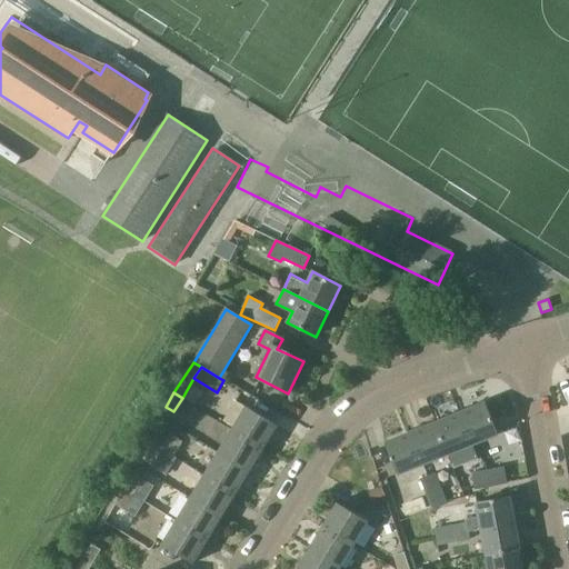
[(231,429),(263,449),(277,427),(233,399),(221,419),(232,427),(231,429)]
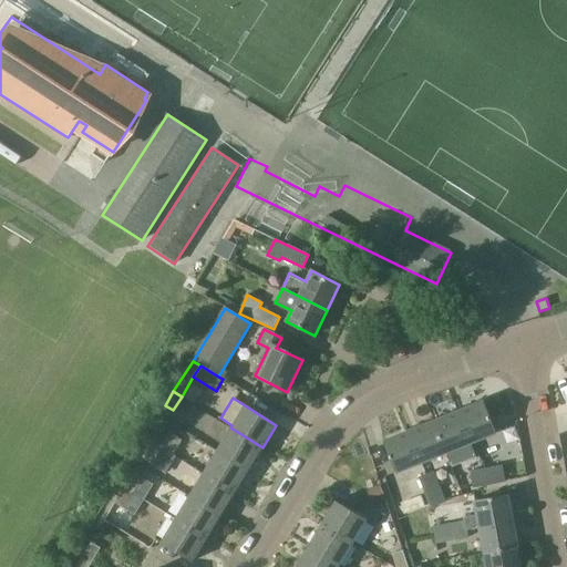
[(459,413),(471,444),(495,434),(483,403),(459,413)]
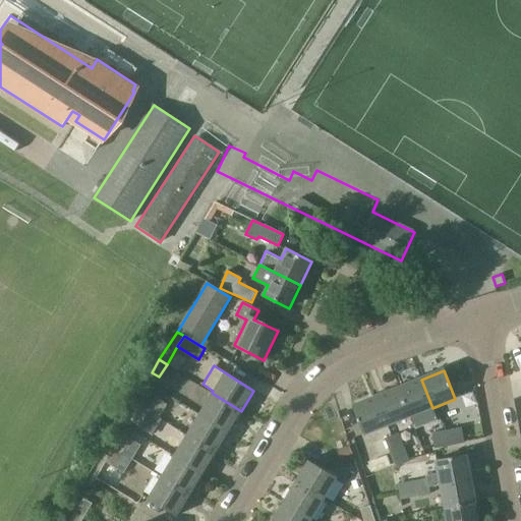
[(410,416),(432,408),(421,380),(399,389),(410,416)]
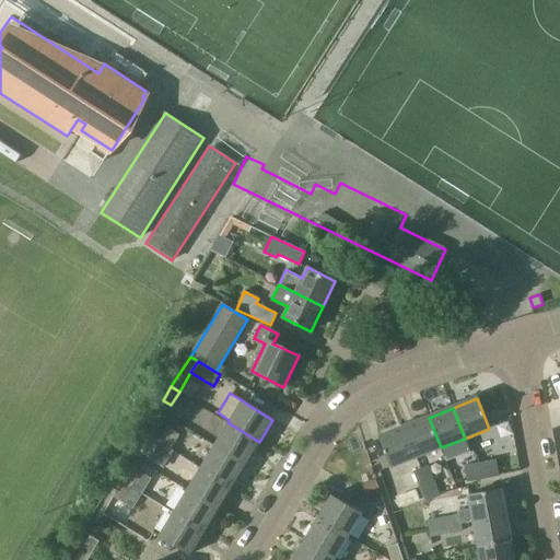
[(213,444),(245,464),(259,442),(228,422),(226,424),(216,417),(203,436),(214,443),(213,444)]
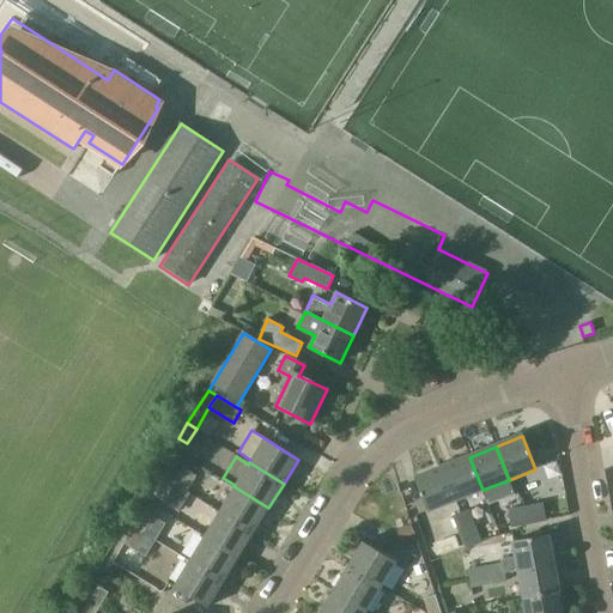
[(455,502),(483,490),(469,457),(442,468),(455,502)]
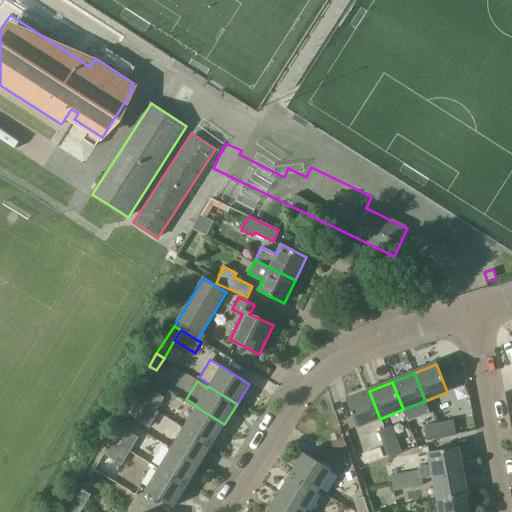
[(166,399),(145,386),(137,400),(158,412),(166,399)]
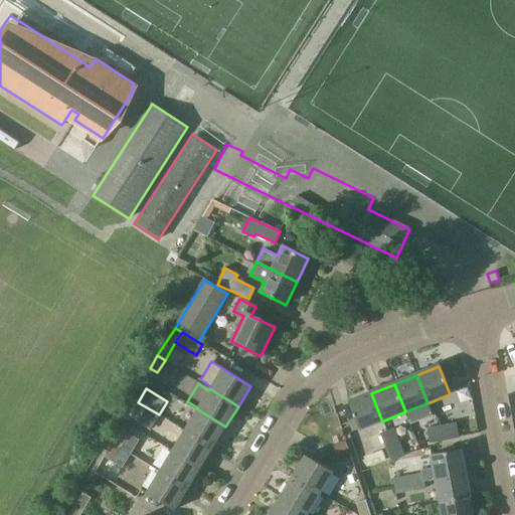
[(360,431),(382,421),(371,393),(349,402),(360,431)]
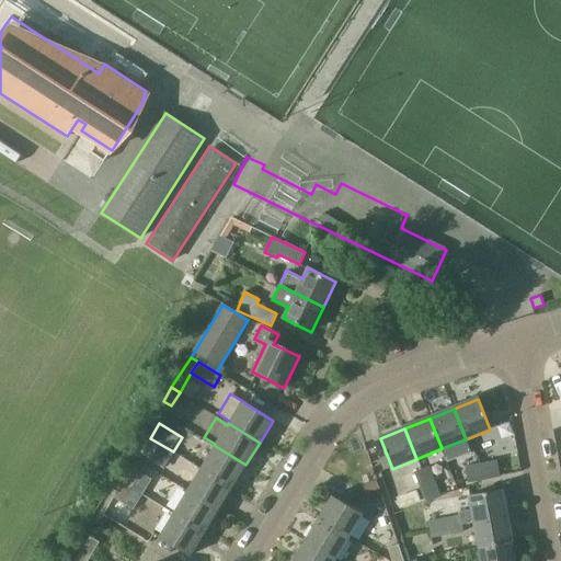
[(162,466),(171,450),(149,437),(140,453),(162,466)]
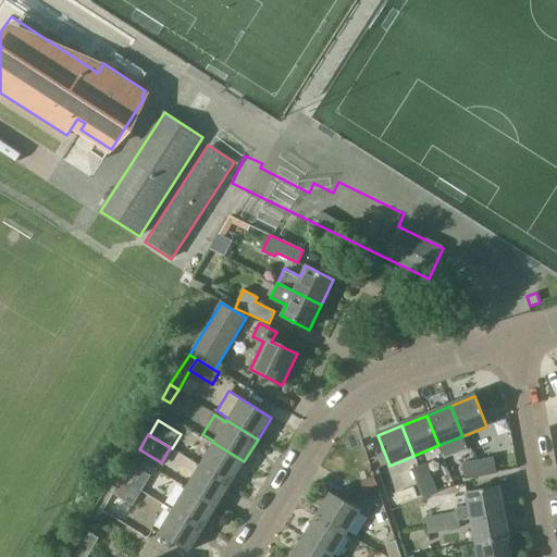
[(231,483),(244,461),(212,442),(199,463),(231,483)]
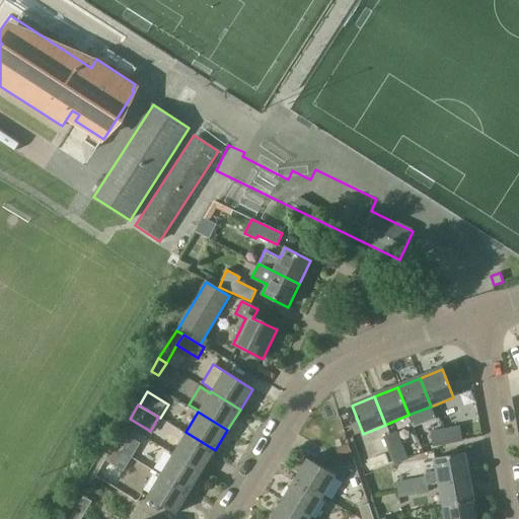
[(458,426),(444,429),(447,443),(461,441),(458,426)]
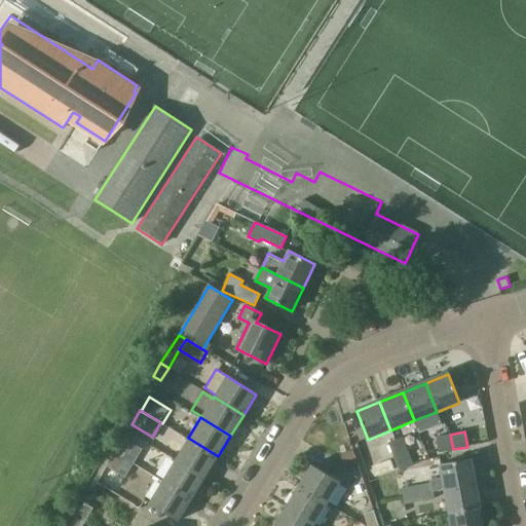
[(439,452),(453,449),(450,435),(437,437),(439,452)]
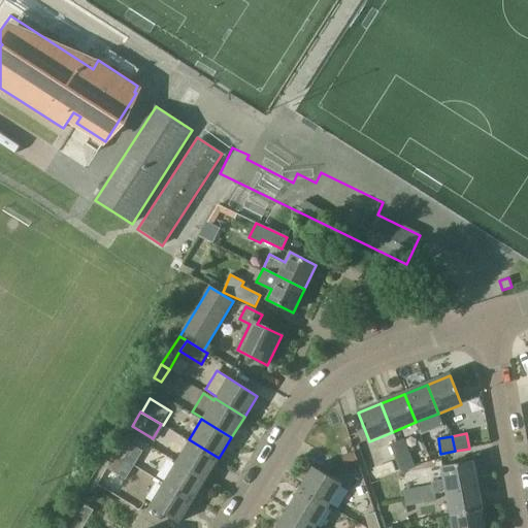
[(408,470),(415,467),(402,438),(396,441),(408,470)]
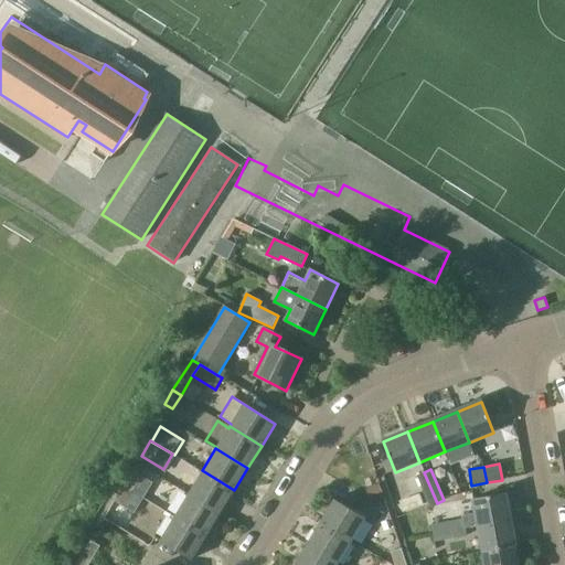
[(220,513),(234,490),(202,470),(188,493),(220,513)]
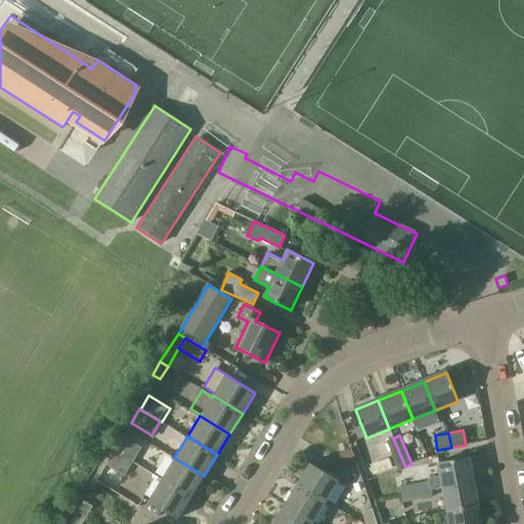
[(115,450),(132,461),(140,447),(122,437),(115,450)]
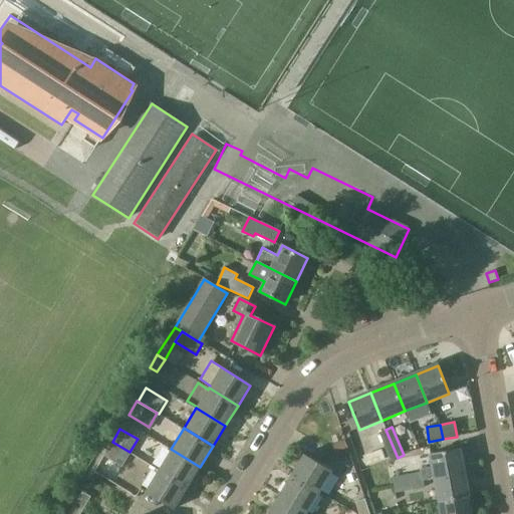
[(392,460),(398,458),(386,430),(379,432),(392,460)]
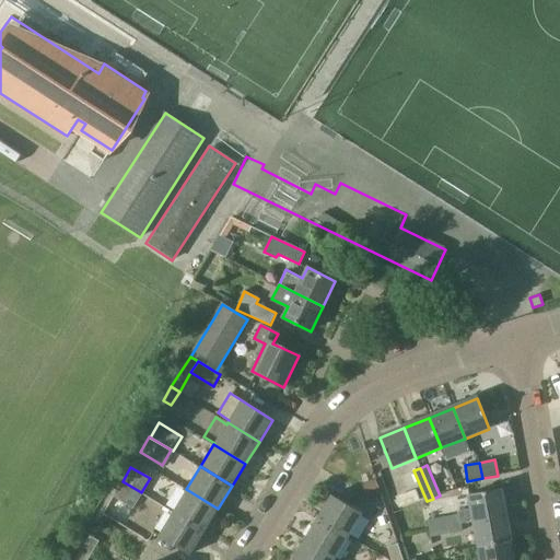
[(374,480),(363,483),(365,491),(376,487),(374,480)]
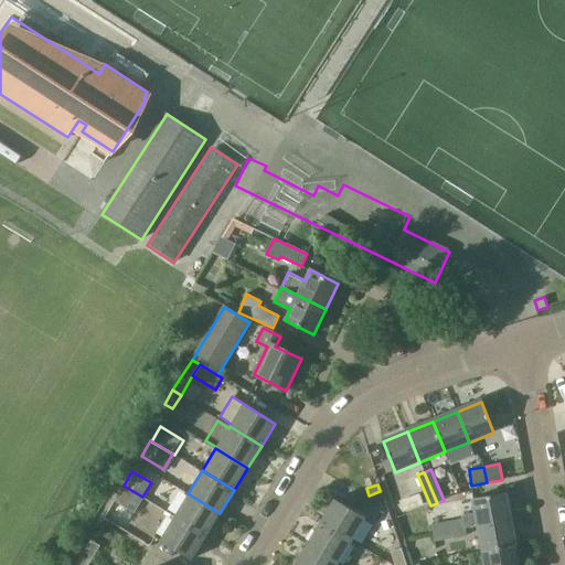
[(134,511),(142,497),(124,486),(115,500),(134,511)]
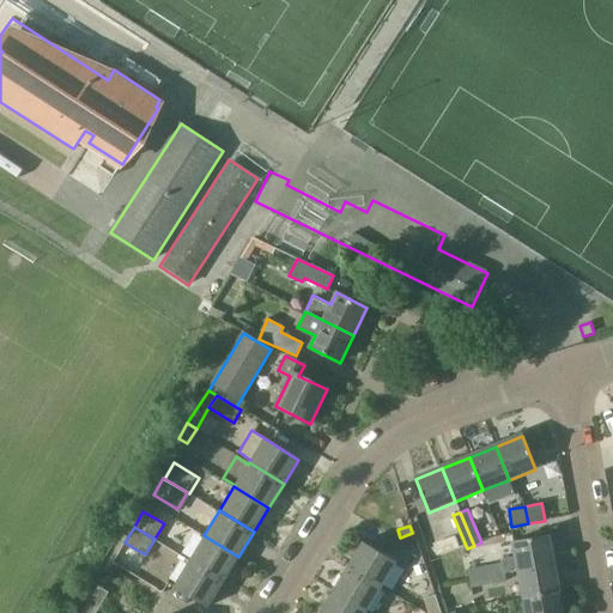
[(223,583),(238,557),(204,535),(188,562),(223,583)]
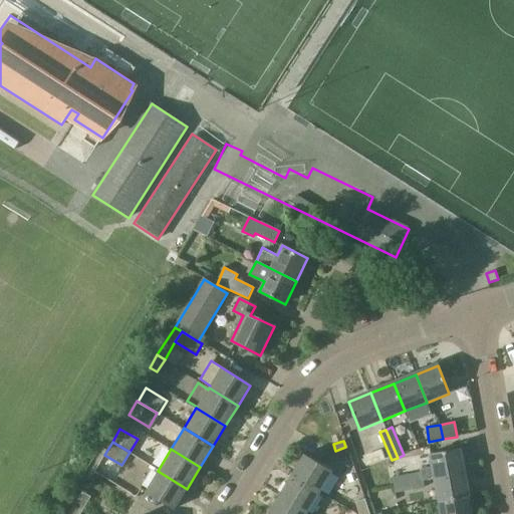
[(420,469),(421,473),(422,480),(435,478),(464,473),(460,450),(431,456),(433,466),(420,469)]
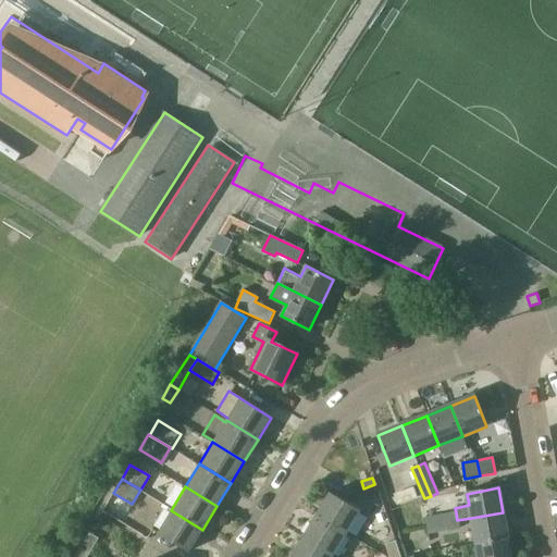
[(418,498),(413,489),(395,495),(398,506),(418,498)]
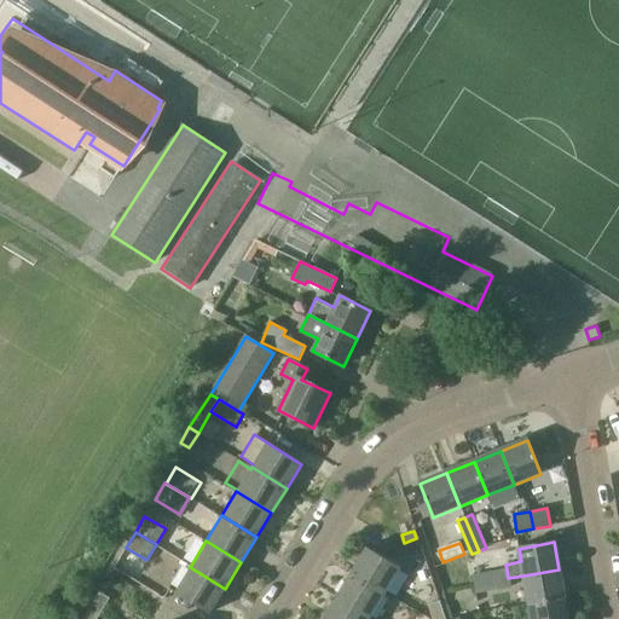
[(352,573),(386,594),(401,568),(408,573),(416,560),(391,545),(382,557),(368,548),(352,573)]
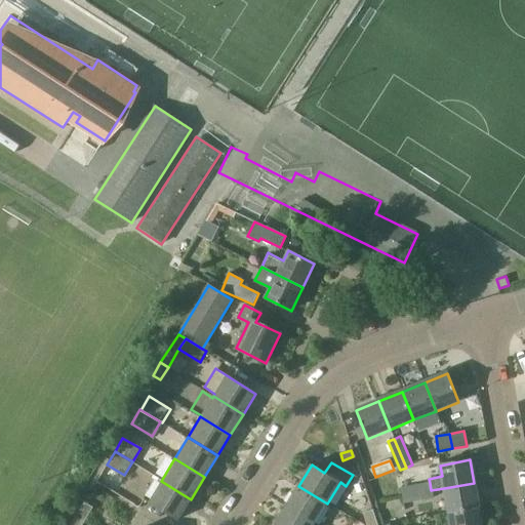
[(177,521),(191,499),(161,481),(148,502),(177,521)]
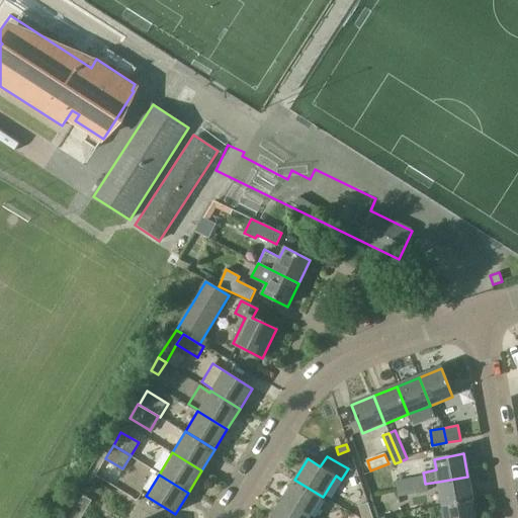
[(410,479),(412,495),(426,492),(425,484),(424,477),(410,479)]
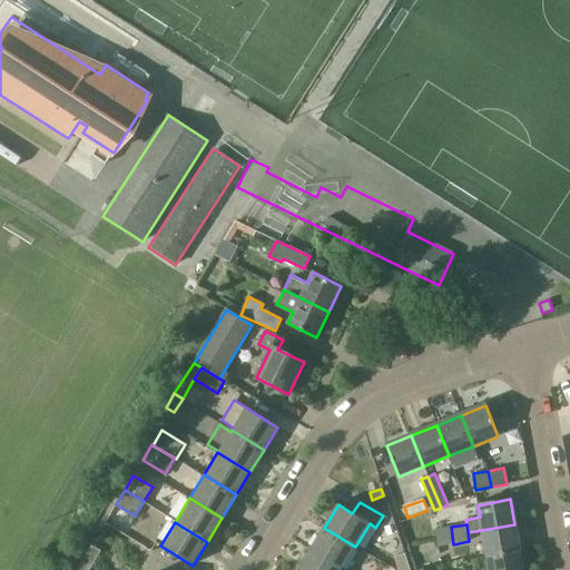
[(488,557),(520,551),(514,524),(482,530),(488,557)]
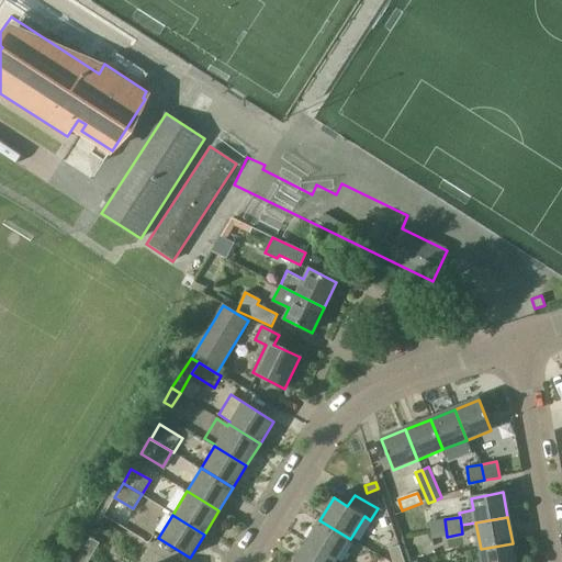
[(431,539),(447,537),(445,519),(428,523),(431,539)]
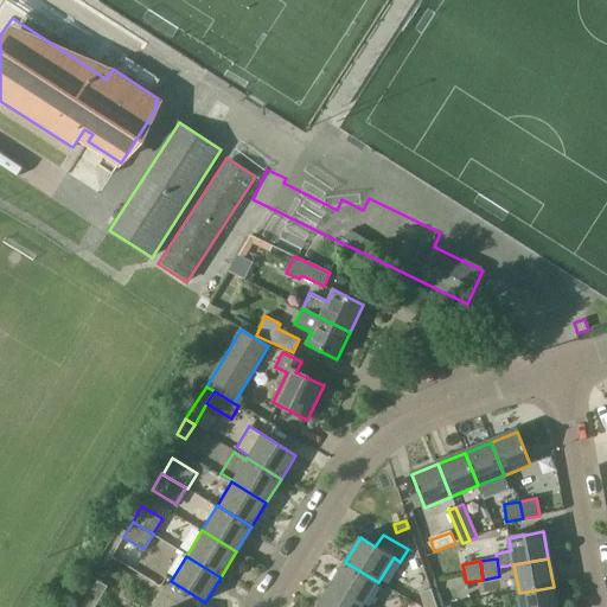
[(364,606),(378,582),(345,562),(331,586),(364,606)]
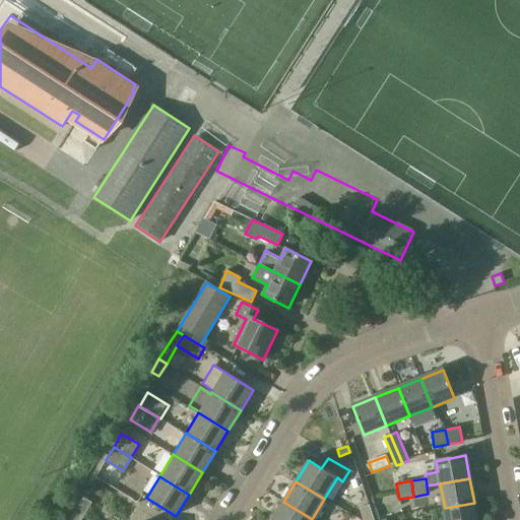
[(390,481),(366,485),(367,495),(391,491),(390,481)]
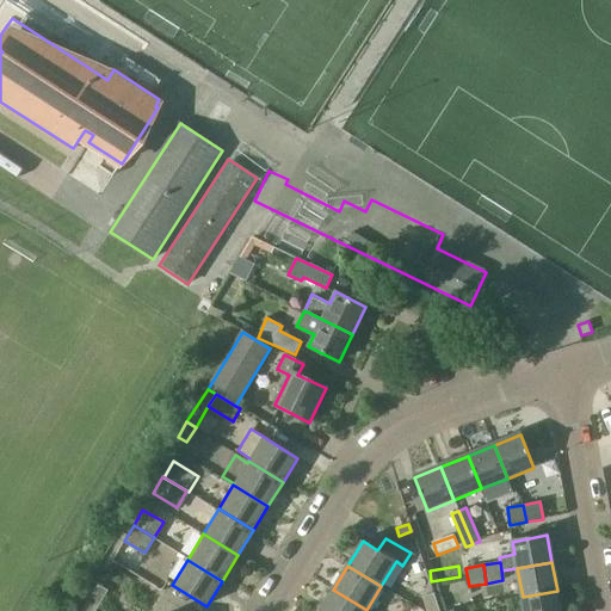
[(125,579),(118,592),(143,606),(150,594),(125,579)]
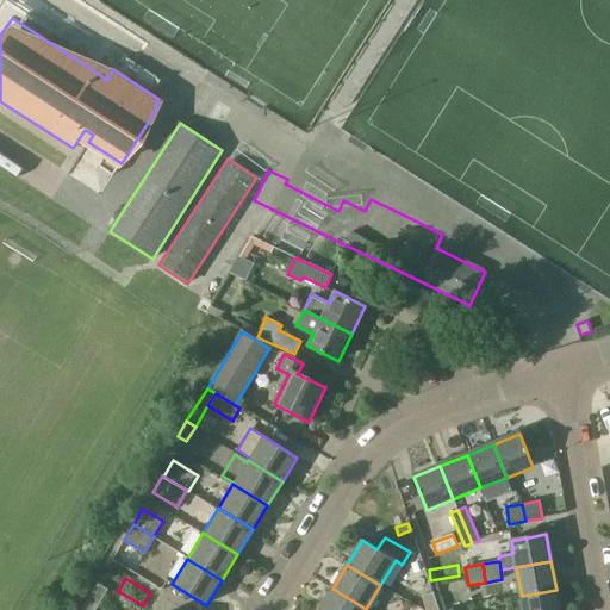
[(98,583),(87,599),(98,605),(109,590),(98,583)]
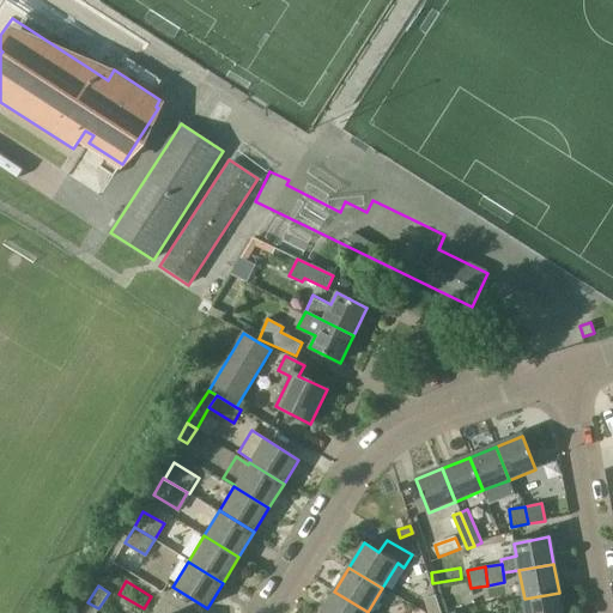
[(366,612),(368,612),(334,592),(320,612),(366,612)]
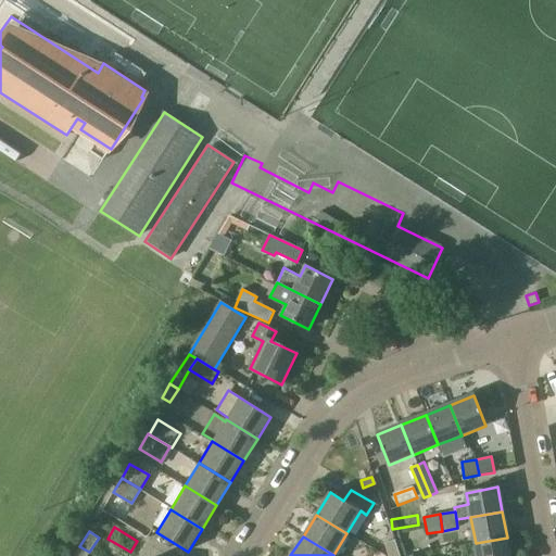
[(509,555),(507,538),(476,543),(478,555),(477,555),(509,555)]
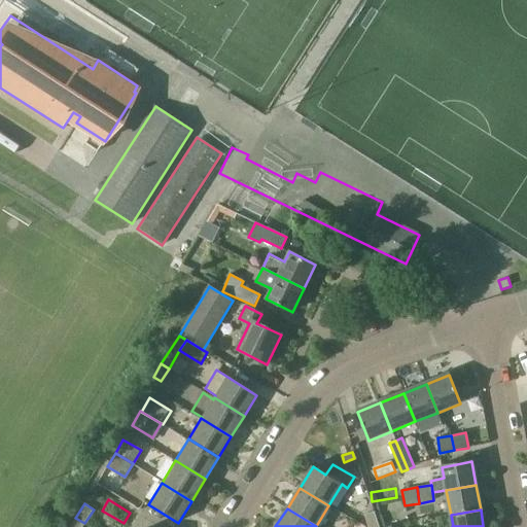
[(367,526),(378,526),(373,512),(364,515),(367,526)]
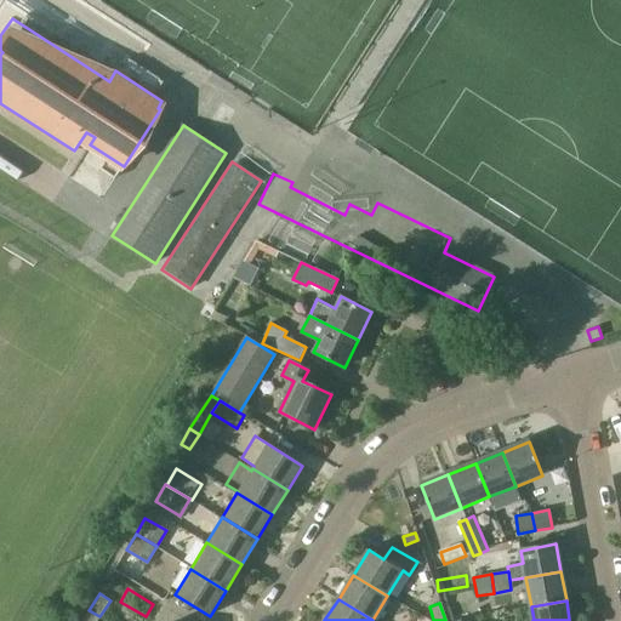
[(83,620),(96,620),(100,616),(89,610),(83,620)]
